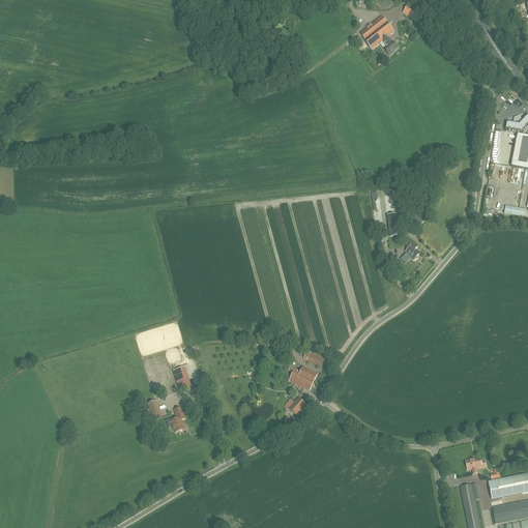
[(401,11),(412,19),(419,9),(408,1),(401,11)]
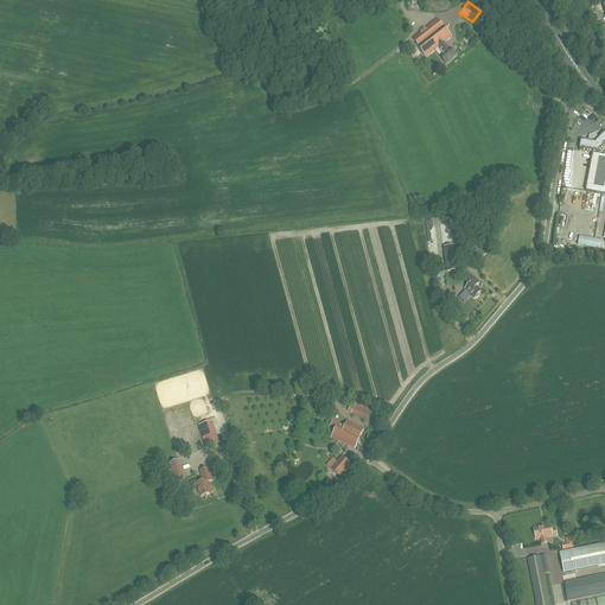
[(434,17),(409,37),(424,55),(435,45),(440,51),(438,53),(444,62),(449,58),(449,57),(453,53),(447,46),(446,46),(443,40),(449,36),(434,17)]
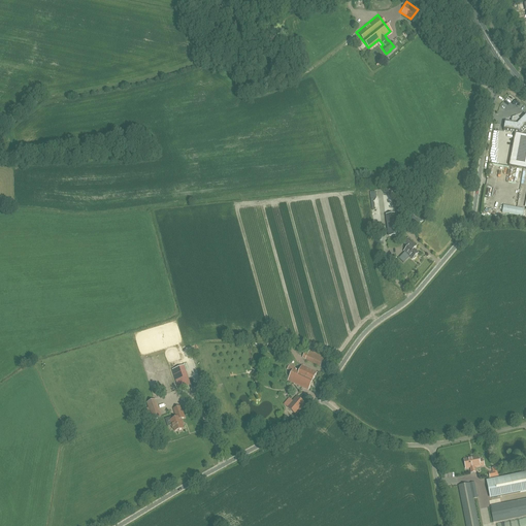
[(515,132),(517,132),(518,131),(519,132),(525,123),(525,114),(522,112),(518,117),(515,114),(511,117),(510,120),(503,119),(502,129),(515,131),(515,132)]
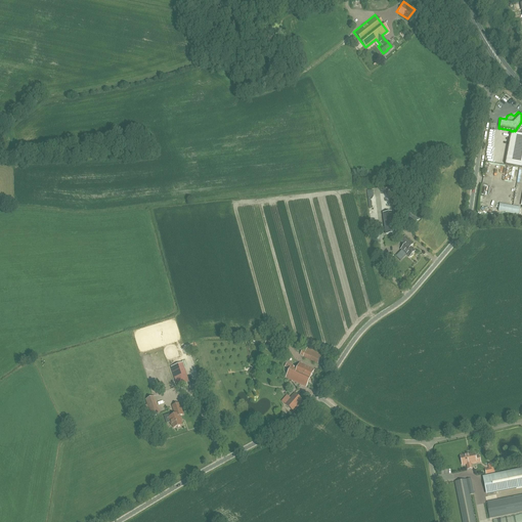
[(520,166),(521,153),(521,133),(509,131),(503,163),(520,166)]
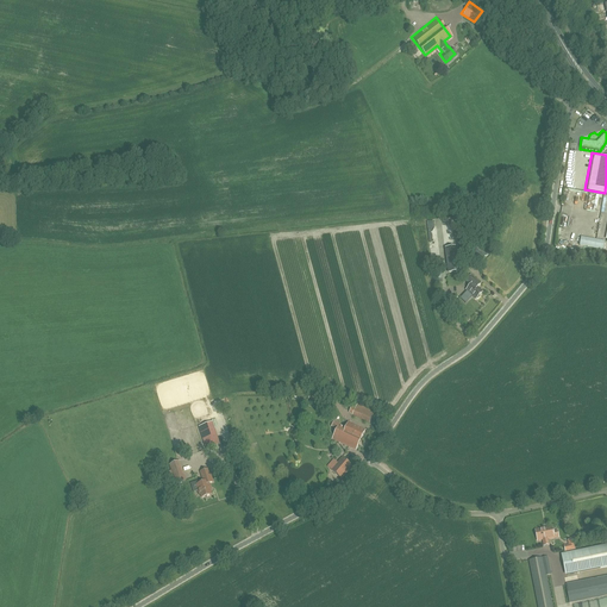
[(577,243),(601,246),(602,238),(579,235),(577,243)]
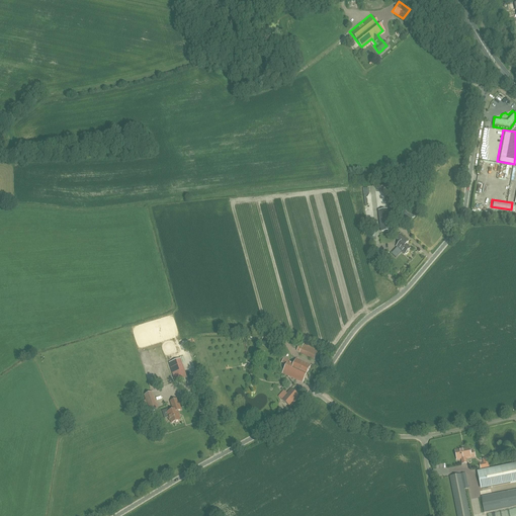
[(379,230),(391,229),(389,208),(377,209),(379,230)]
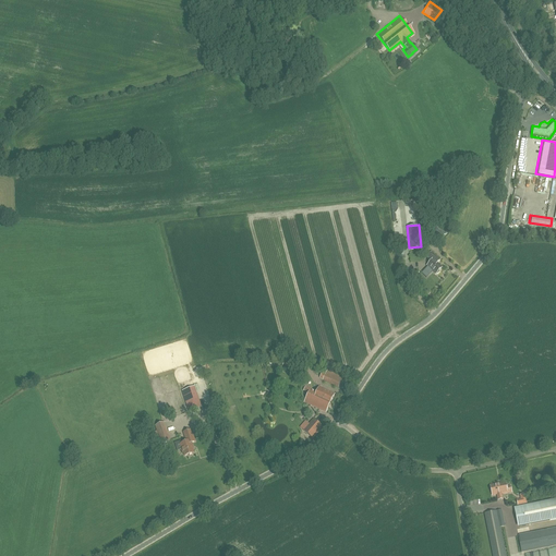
[(431,230),(438,238),(445,231),(436,225),(431,230)]
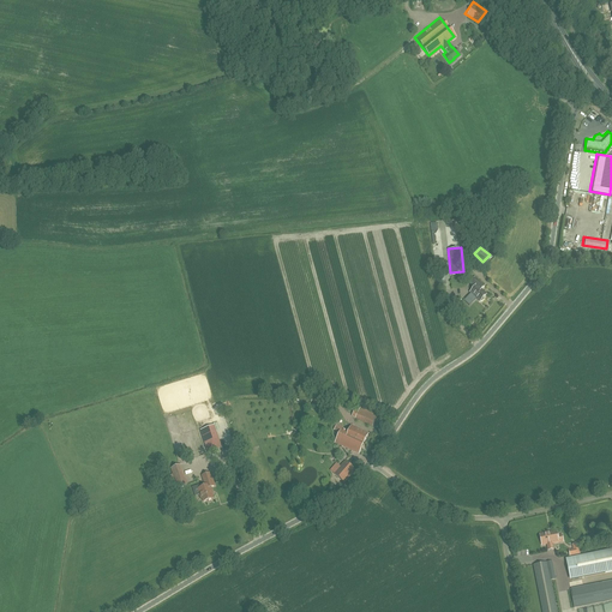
[(473,286),(468,291),(478,299),(478,298),(479,299),(480,299),(481,297),(481,295),(484,292),(479,287),(481,283),(473,276),(468,281),(473,286)]
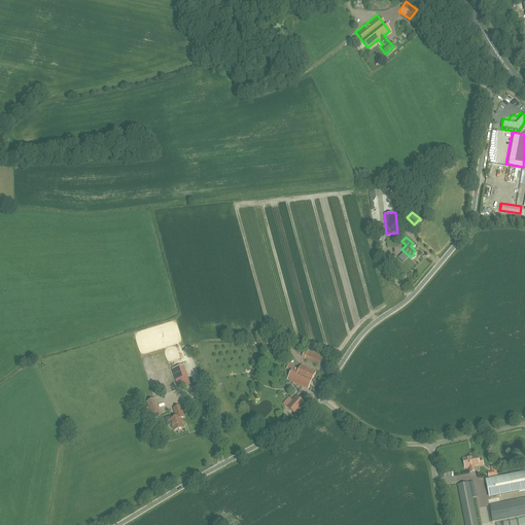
[(307,348),(303,357),(317,363),(321,355),(307,348)]
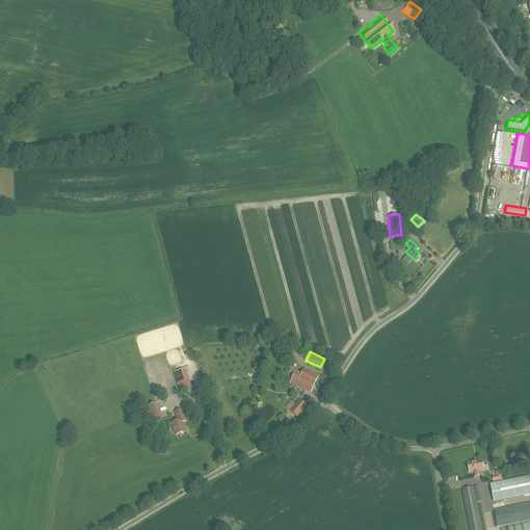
[(171,371),(178,391),(189,387),(183,367),(171,371)]
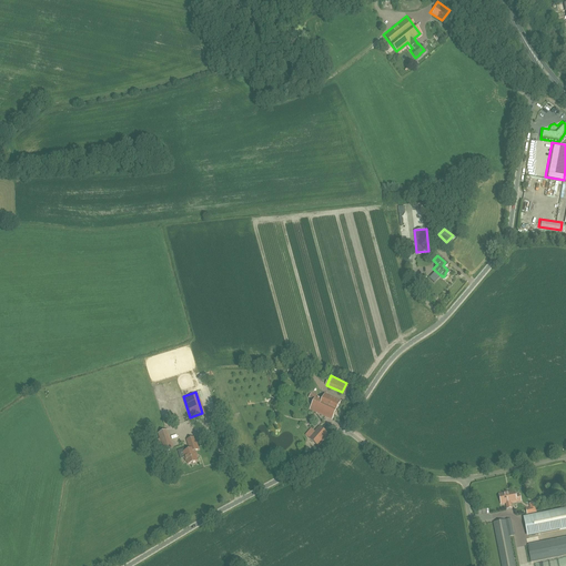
[(321,397),(309,392),(307,396),(312,398),(307,407),(330,417),(339,398),(323,392),(321,397)]
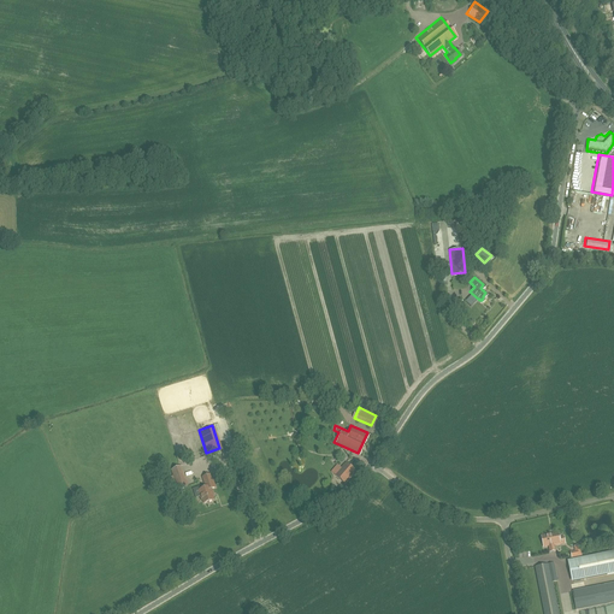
[(353,468),(344,461),(335,473),(343,480),(353,468)]
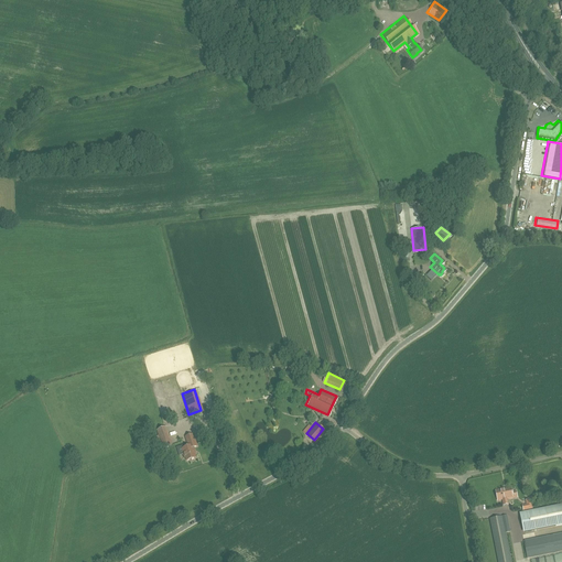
[(155,429),(161,446),(170,443),(164,425),(155,429)]
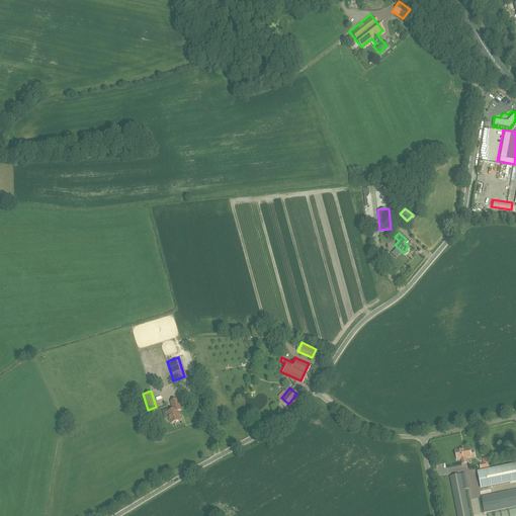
[(177,420),(177,419),(177,418),(178,418),(176,412),(177,411),(176,409),(179,408),(176,397),(168,399),(171,408),(169,409),(168,406),(164,408),(166,415),(167,415),(169,421),(173,420),(174,421),(177,420)]
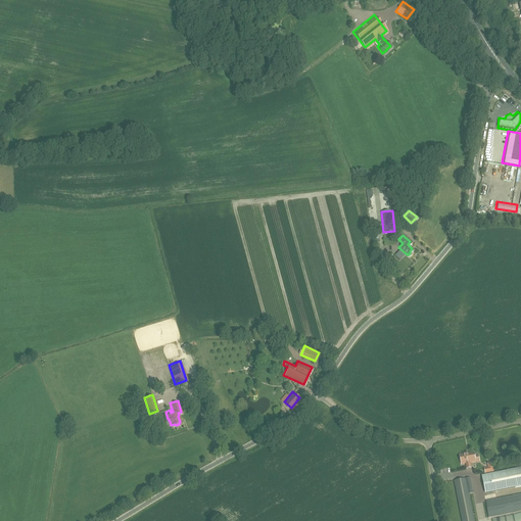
[(469,466),(468,462),(468,461),(477,459),(476,453),(472,454),(472,451),(458,453),(460,463),(464,462),(465,467),(469,466)]
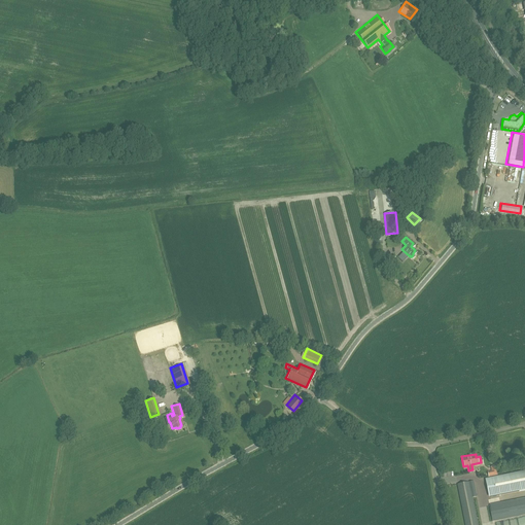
[(494,464),(489,465),(490,469),(486,469),(487,475),(495,473),(494,464)]
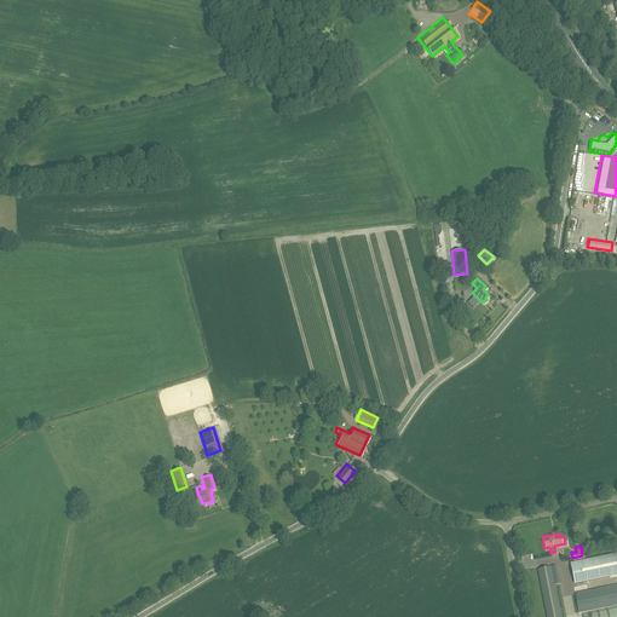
[(616,551),(571,560),(575,582),(616,574),(616,551)]
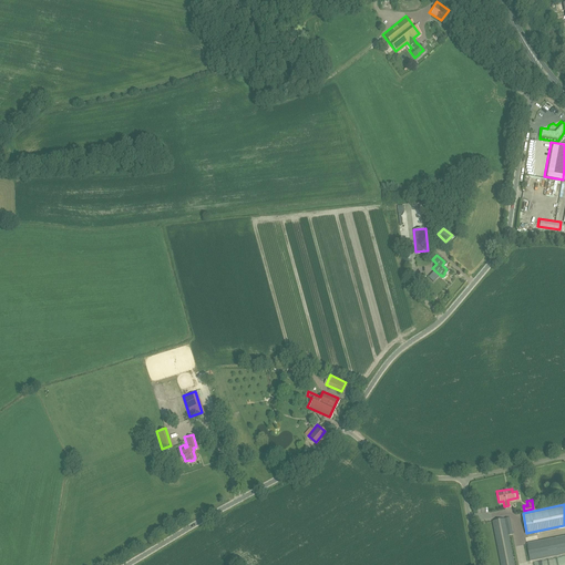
[(510,528),(509,522),(504,523),(503,517),(491,520),(499,564),(512,564),(505,528),(510,528)]
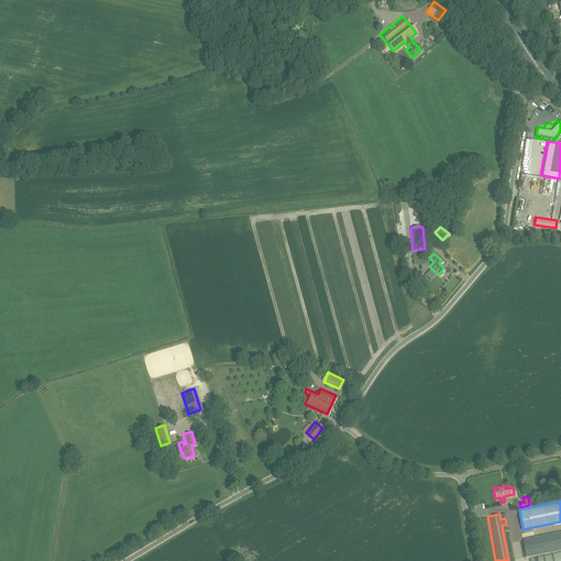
[(525,556),(560,548),(560,530),(521,538),(525,556)]
